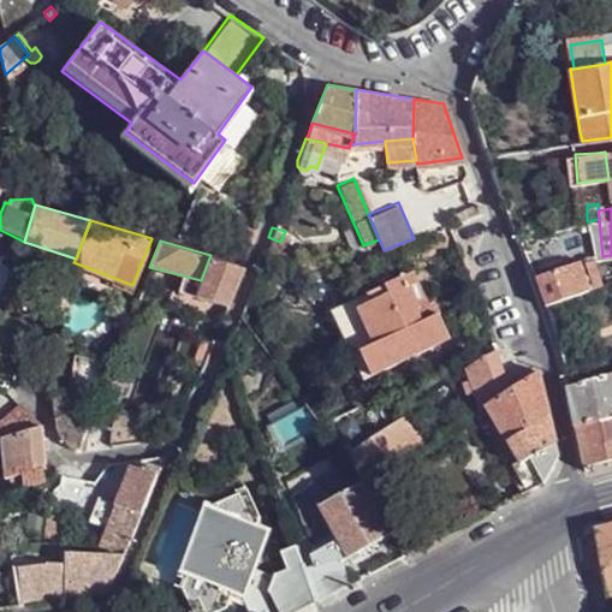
[(602,256),(601,244),(592,245),(593,257),(602,256)]
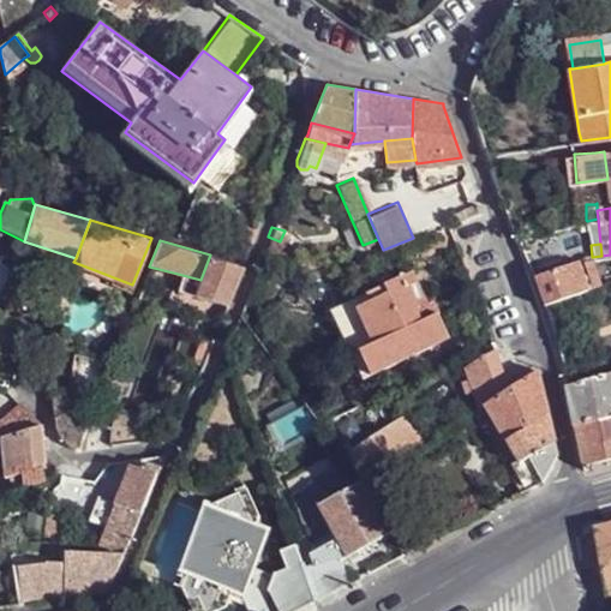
[(243,264),(210,255),(201,280),(196,294),(226,304),(243,264)]
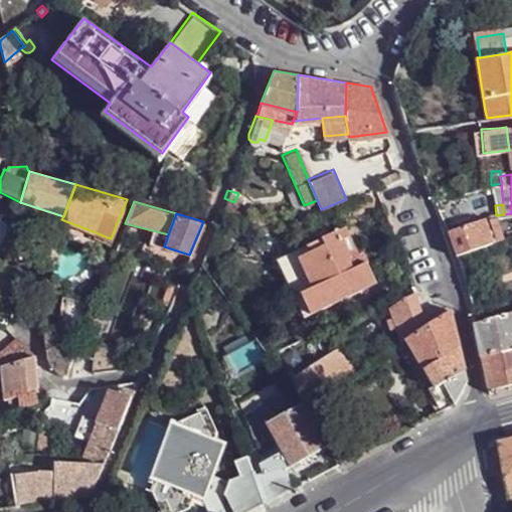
[(491,240),(501,236),(495,216),(484,217),(491,240)]
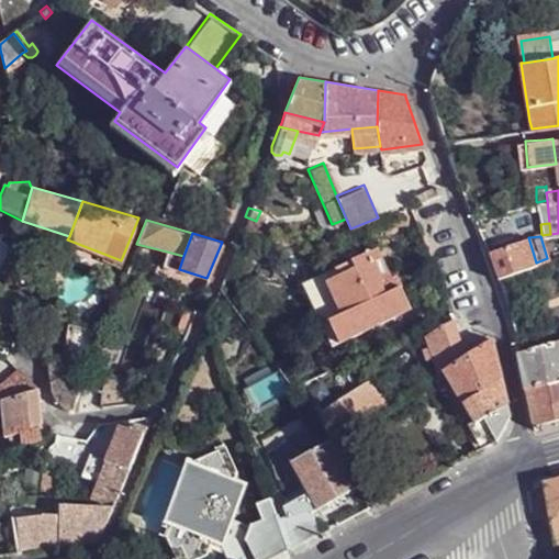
[(498,276),(536,263),(528,237),(488,252),(491,260),(493,267),(495,271),(498,276)]
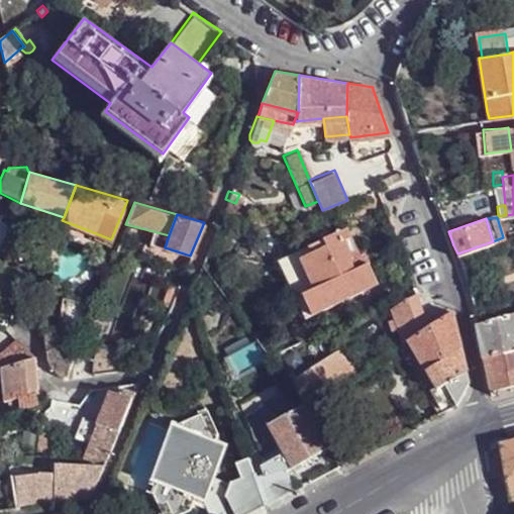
[(341,258),(348,254),(337,229),(329,232),(341,258)]
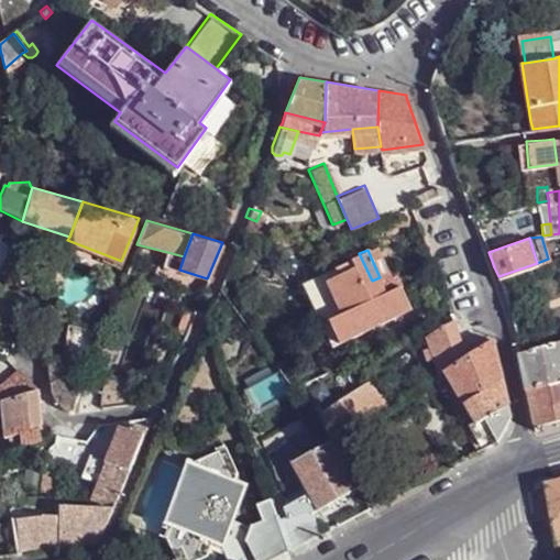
[(184,256),(163,251),(157,264),(179,270),(184,256)]
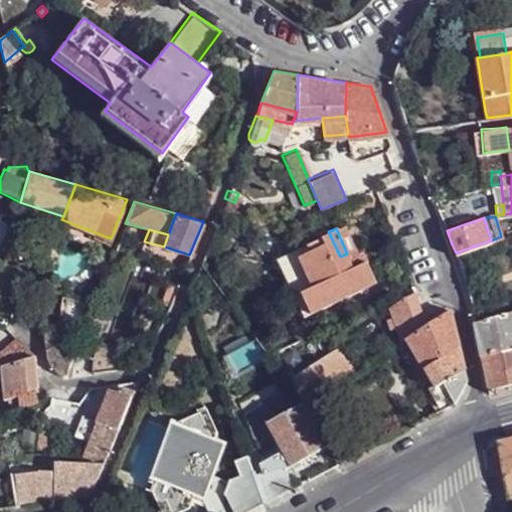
[(281,253),(306,309),(383,272),(374,254),(334,273),(329,262),(340,257),(328,231),(281,253)]
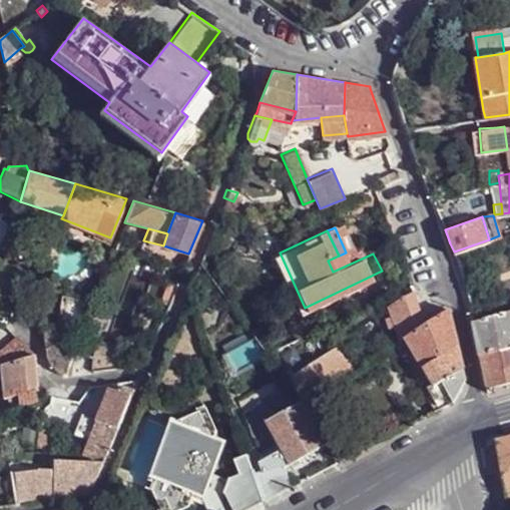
[(333,272),(373,253),(369,242),(346,252),(339,256),(328,261),(333,272)]
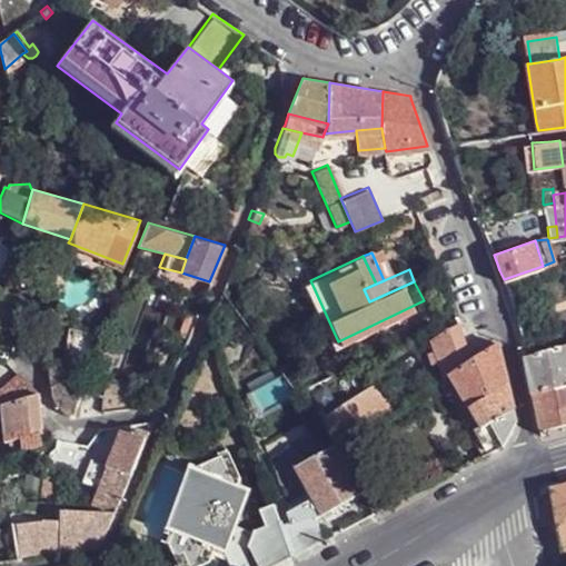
[(338,341),(310,280),(301,284),(330,346),(338,341)]
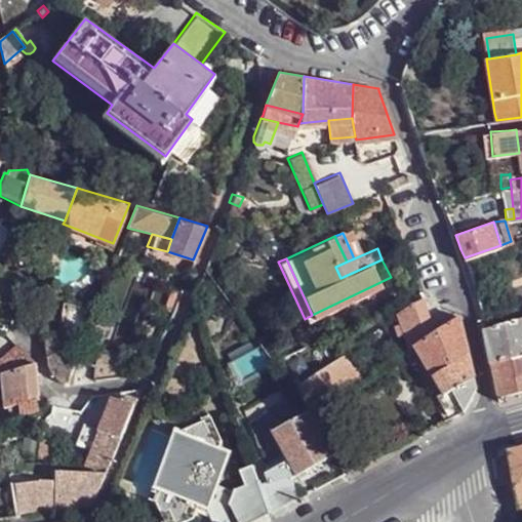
[(171,312),(179,290),(171,287),(163,308),(171,312)]
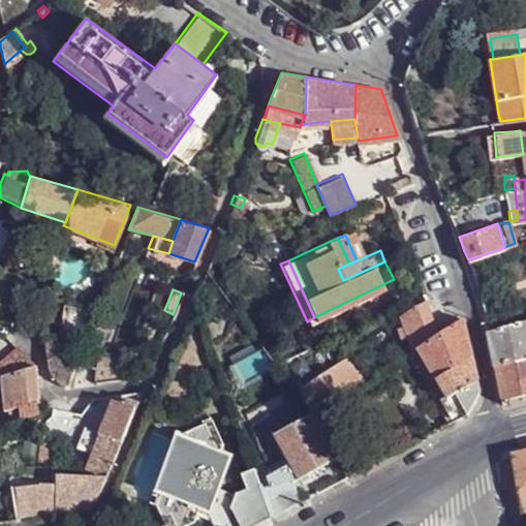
[(437,331),(426,296),(406,307),(419,344),(437,332),(437,331)]
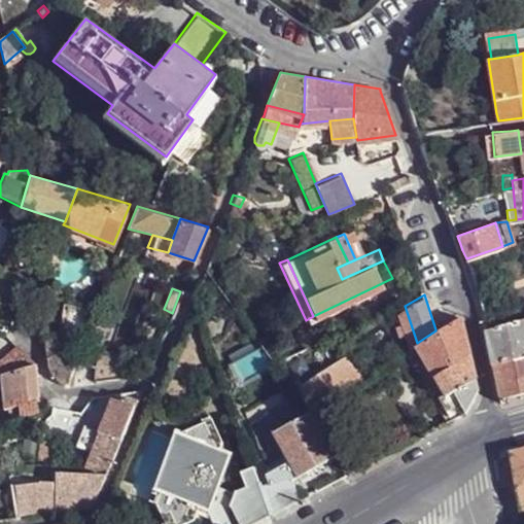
[(417,343),(413,345),(425,365),(440,391),(441,392),(474,376),(459,314),(435,329),(435,330),(417,343)]
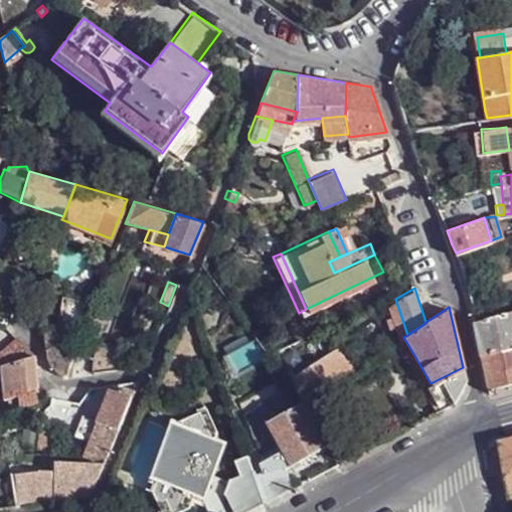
[(480,353),(511,345),(511,311),(474,322),(476,336),(477,342),(479,348),(480,353)]
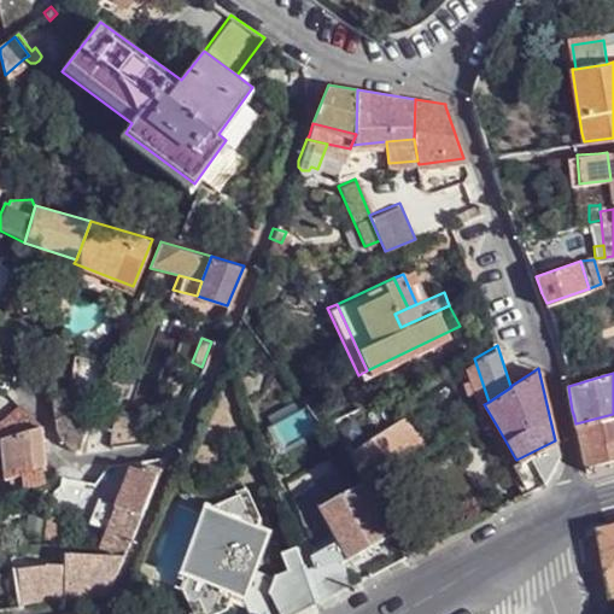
[(48,391),(50,402),(92,408),(98,393),(48,391)]
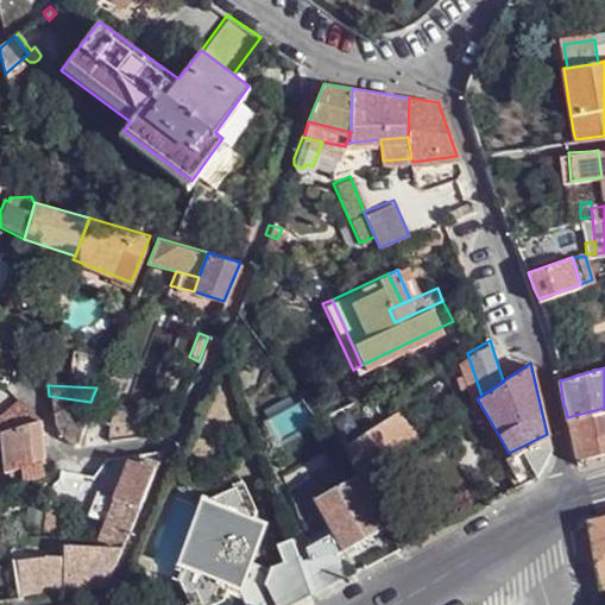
[(90,402),(49,396),(52,420),(55,421),(61,435),(71,442),(77,442),(79,432),(82,421),(90,402)]
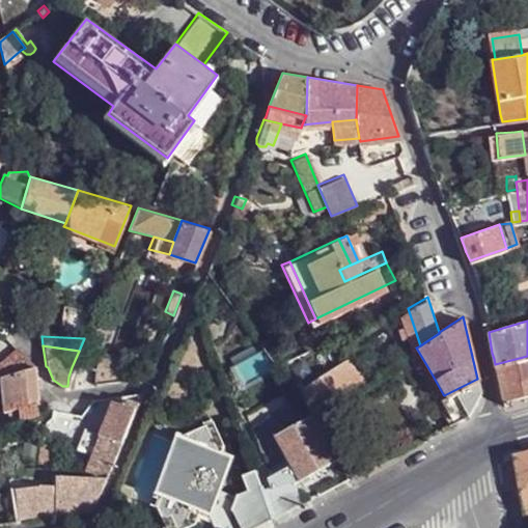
[(0,377),(33,365),(16,346),(0,360),(0,377)]
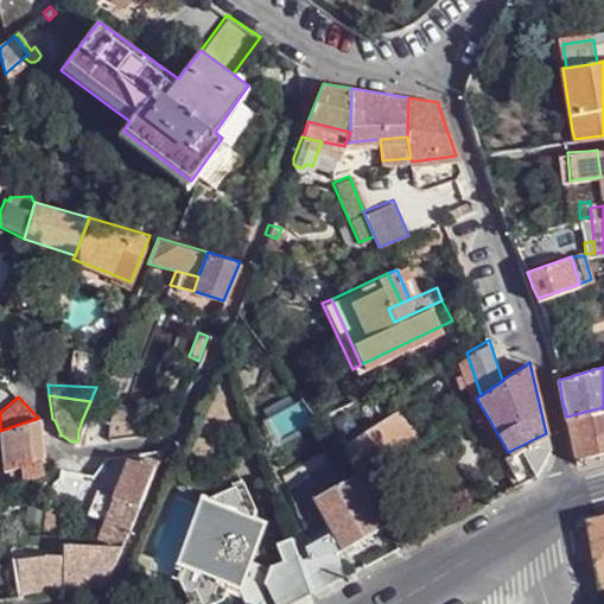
[(490,421),(476,398),(466,404),(478,427),(490,421)]
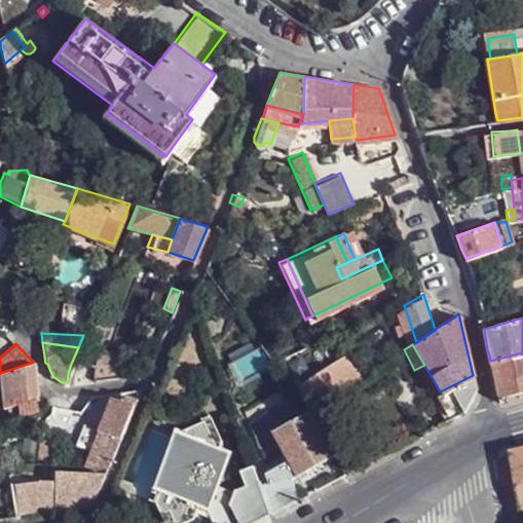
[(522,387),(522,352),(490,361),(493,374),(494,382),(496,390),(497,395),(499,394),(517,389),(519,388),(522,387)]
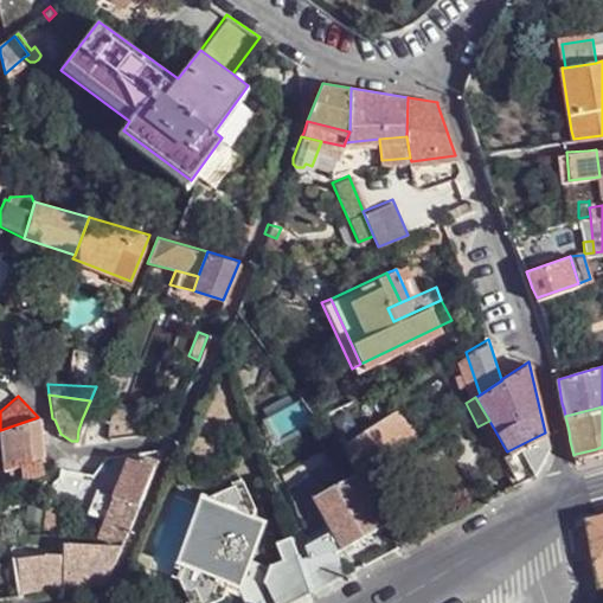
[(390,417),(386,411),(359,430),(340,442),(357,468),(403,437),(396,425),(390,417)]
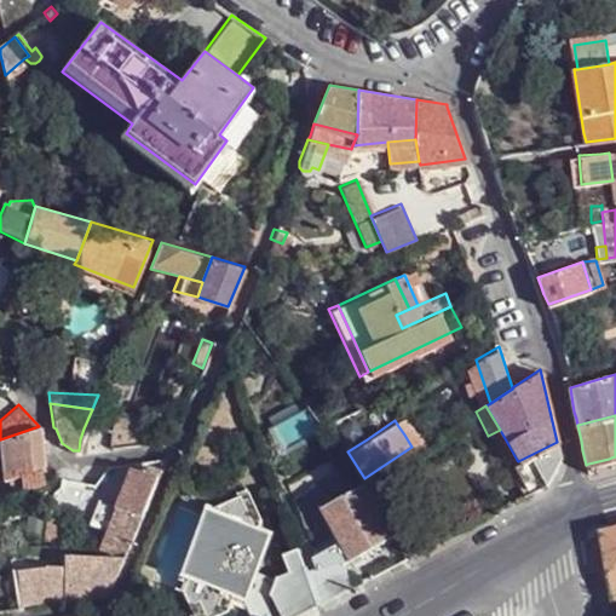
[(412,430),(407,421),(398,426),(404,435),(409,431),(412,430)]
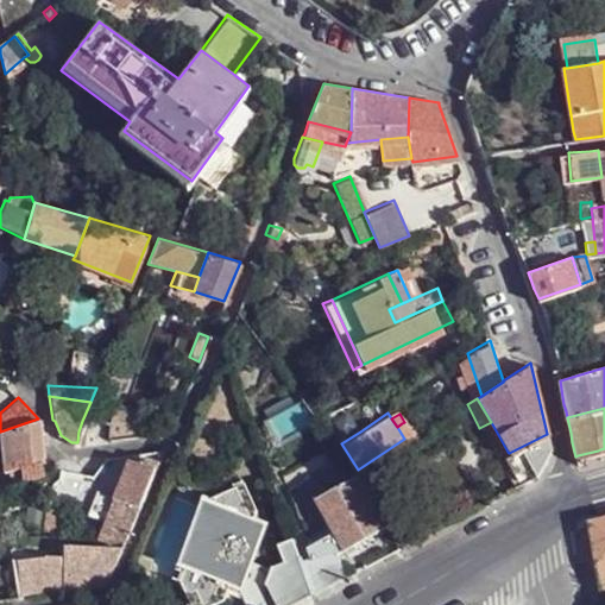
[(106,420),(105,439),(127,435),(128,420),(123,417),(106,420)]
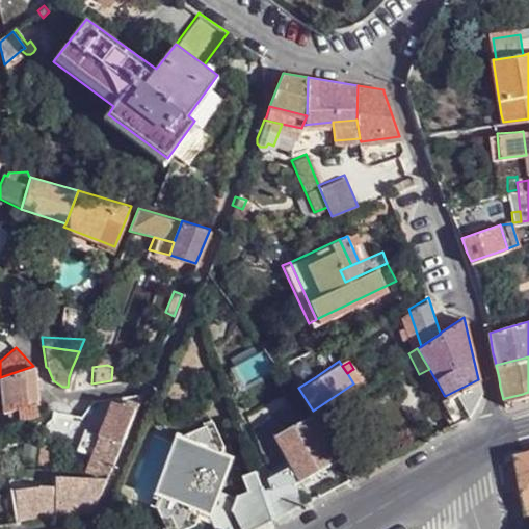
[(35,398),(33,366),(0,377),(0,387),(1,396),(2,407),(17,404),(34,399),(35,398)]
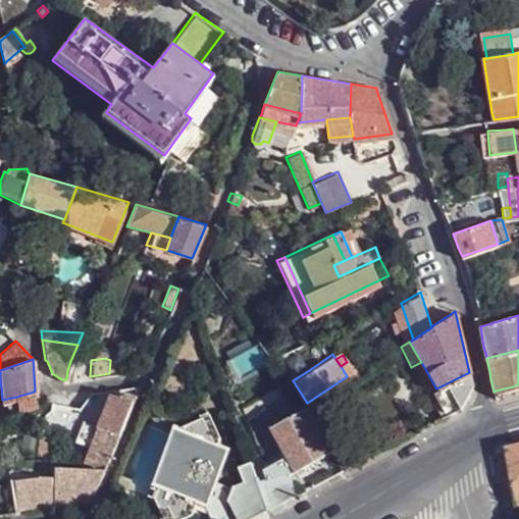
[(67,370),(66,379),(90,376),(91,360),(70,361),(67,370)]
